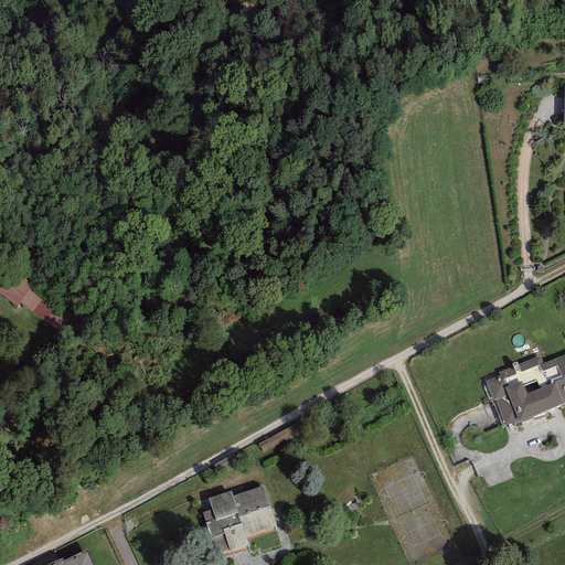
[(0,274),(0,306),(16,318),(31,297),(0,274)]
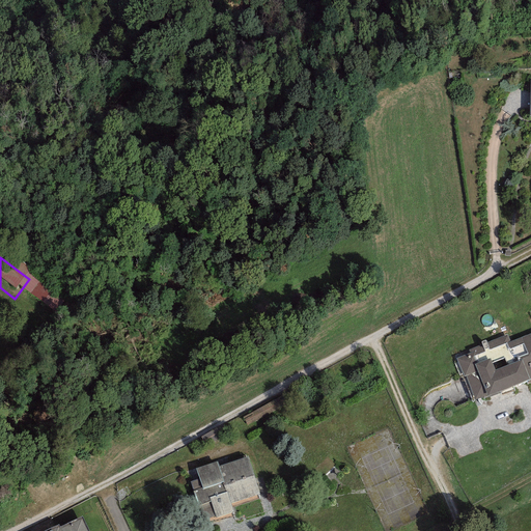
[(530,332),(462,361),(478,401),(530,380),(530,332)]
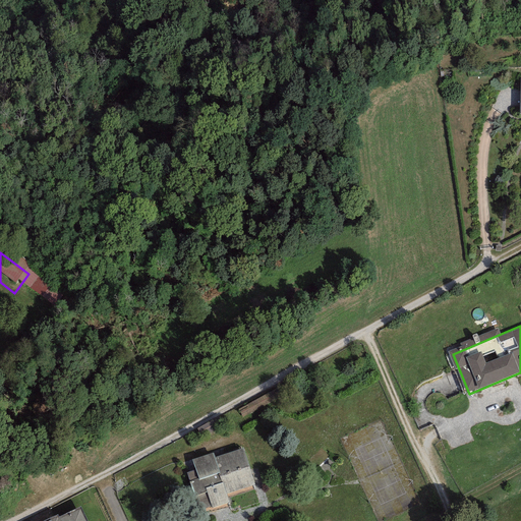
[(198,460),(214,506),(256,491),(241,446),(198,460)]
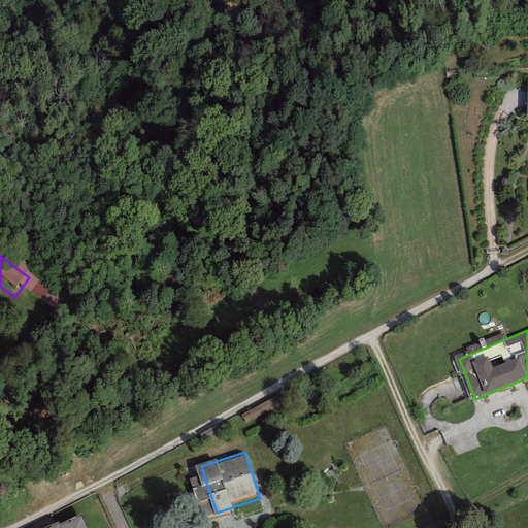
[(209,496),(203,498),(208,514),(215,512),(209,496)]
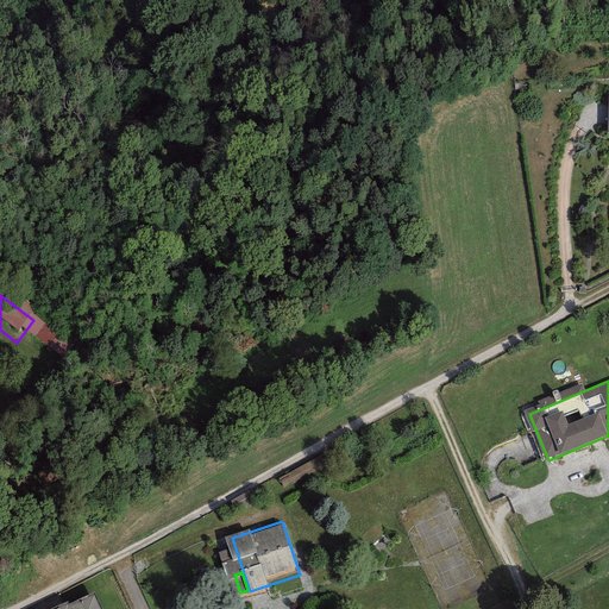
[(102,608),(94,590),(55,608),(102,608)]
